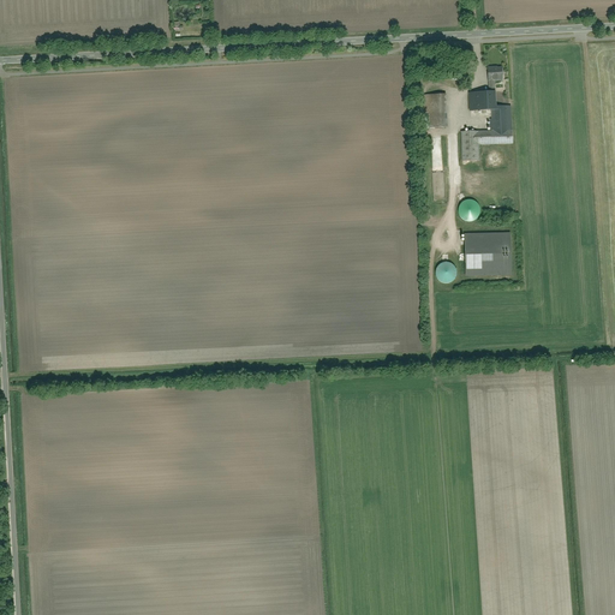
[(467,111),(491,111),(491,132),(460,133),(460,162),(479,162),(479,144),(512,144),(512,132),(512,107),(495,107),(494,82),(502,82),(502,69),(487,69),(487,82),(488,82),(488,94),(466,95),(467,111)]
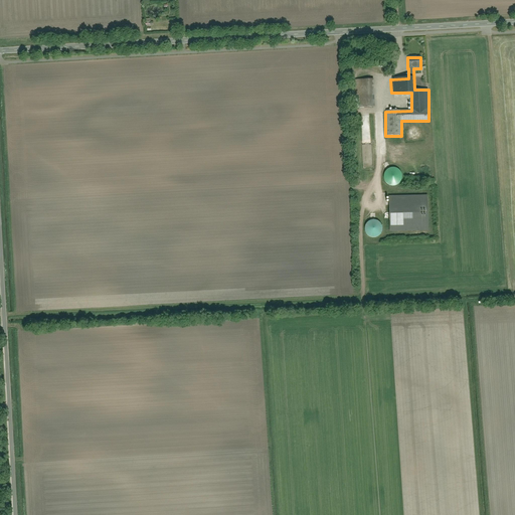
[(373,78),(352,79),(354,108),(374,107),(373,78)]
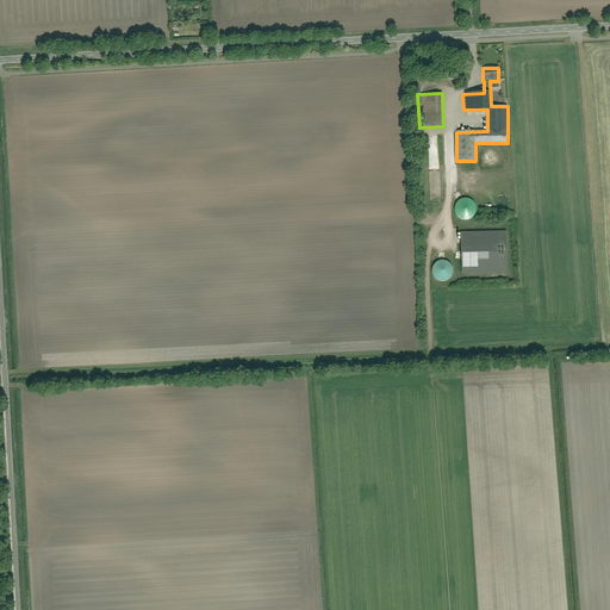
[(480,161),(484,165),(486,166),(490,166),(492,165),(495,161),(496,157),(495,154),(492,151),(487,150),(485,151),(481,154),(480,157),(480,161)]
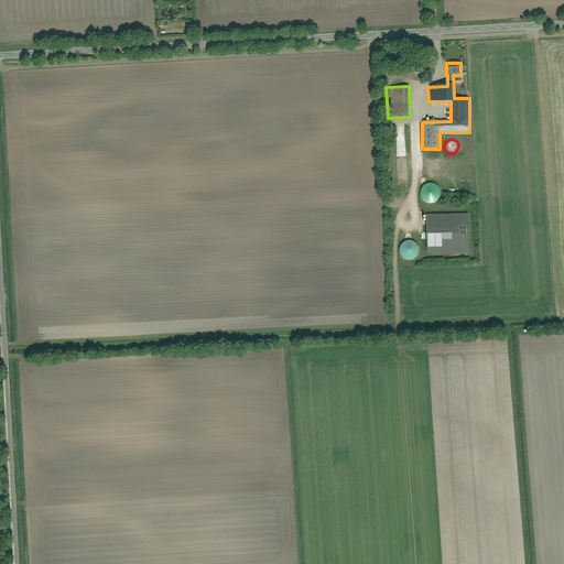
[(465,216),(425,216),(426,253),(466,253),(465,216)]
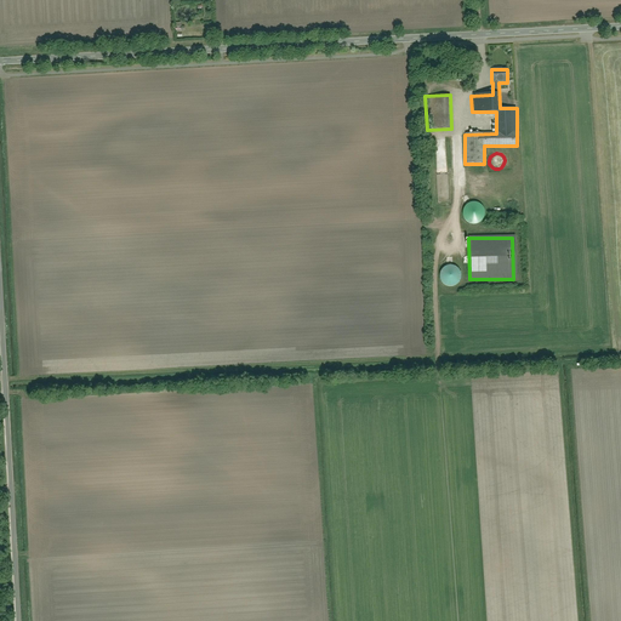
[(439,281),(440,285),(446,288),(454,288),(457,285),(460,281),(461,275),(459,271),(455,267),(449,266),(444,267),(439,272),(438,277),(439,281)]
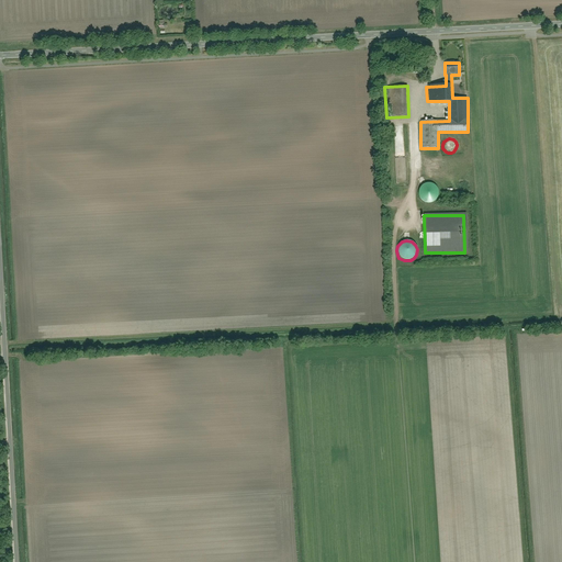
All buildings are outlined.
